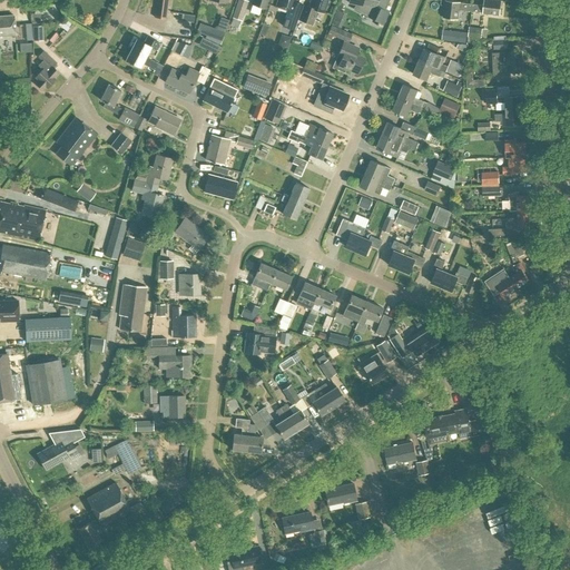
[(155,0),(153,18),(165,20),(167,0),(155,0)]
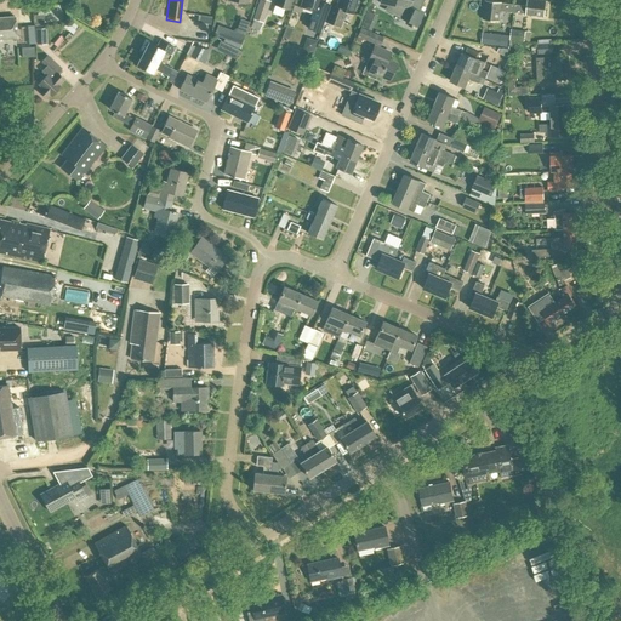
[(262,23),(271,0),(268,0),(260,0),(252,21),(262,23)]
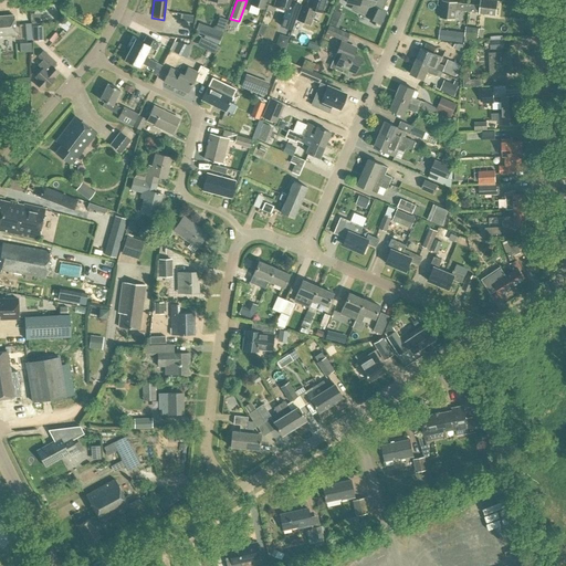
[(275,0),(274,7),(286,11),(281,25),(292,29),(301,4),(295,2),(295,0),(275,0)]
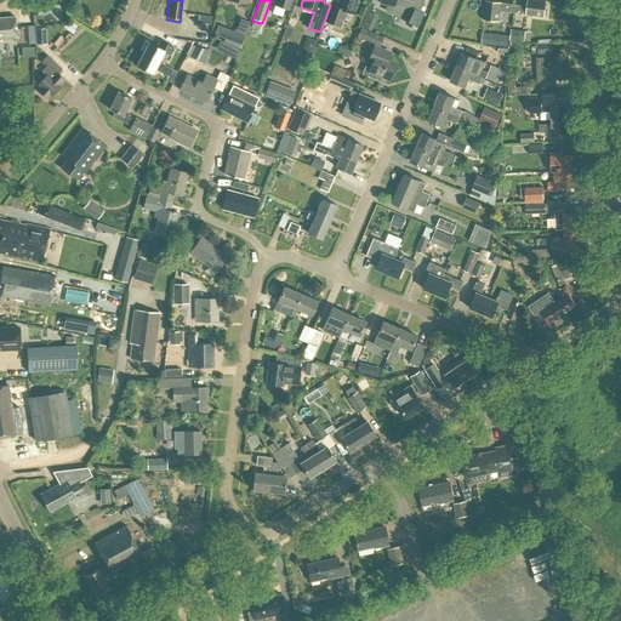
[(352,13),(357,0),(340,0),(337,9),(331,6),(326,20),(341,26),(346,12),(352,13)]
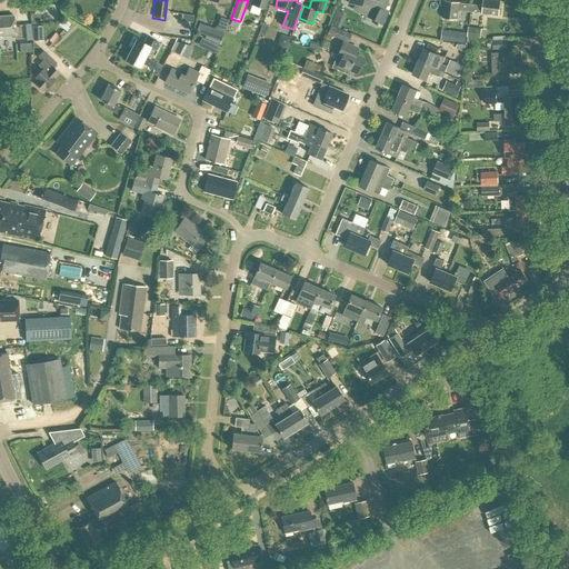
[(355,9),(369,16),(379,20),(376,26),(377,26),(388,0),(348,0),(348,3),(357,5),(355,9)]
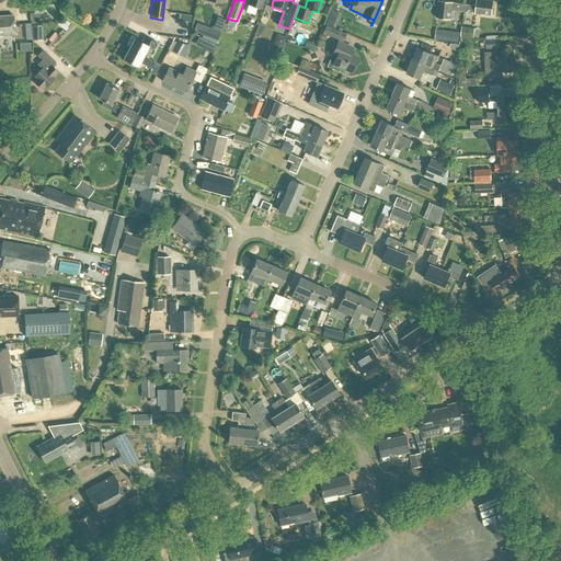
[(477,0),(477,6),(465,4),(464,11),(476,12),(476,13),(492,15),(494,1),(485,0),(477,0)]
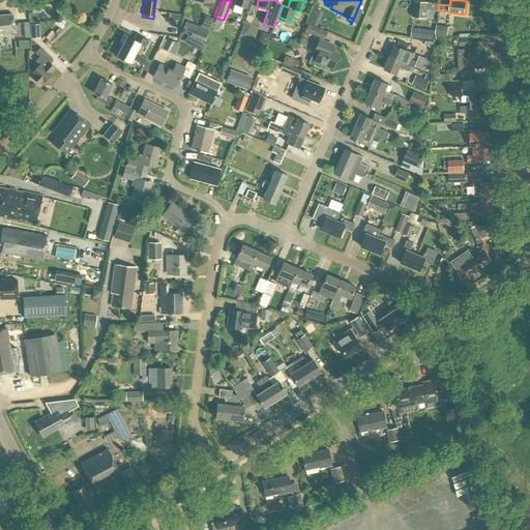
[(438,10),(439,4),(428,3),(428,2),(414,1),(413,17),(427,18),(428,9),(438,10)]
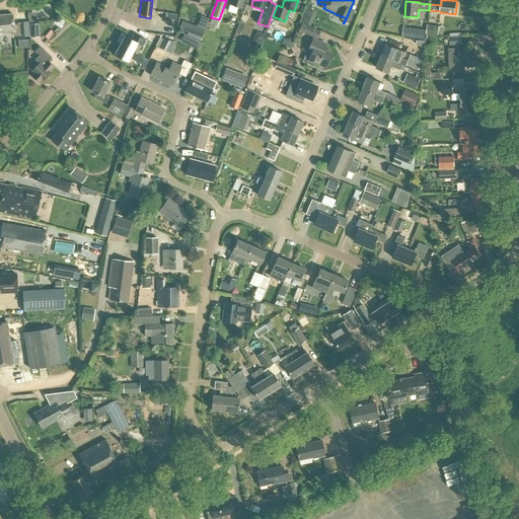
[(54,13),(53,6),(40,8),(41,14),(54,13)]
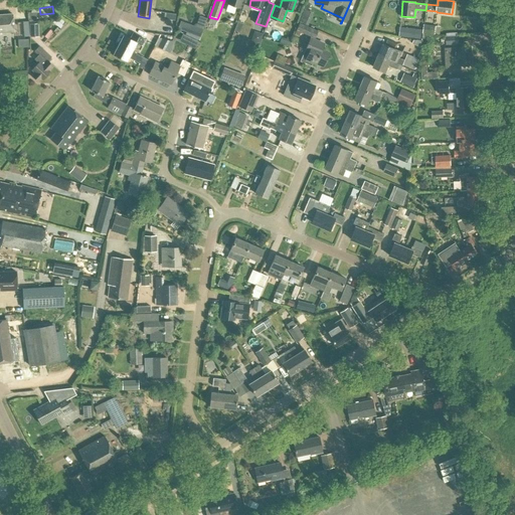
[(0,16),(0,31),(13,30),(12,15),(0,16)]
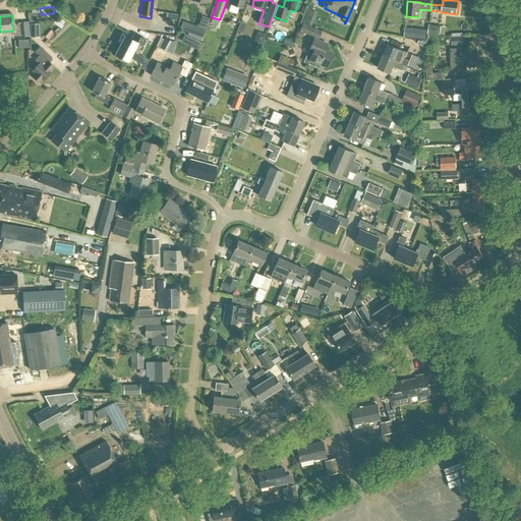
[(58,15),(53,22),(61,29),(66,21),(58,15)]
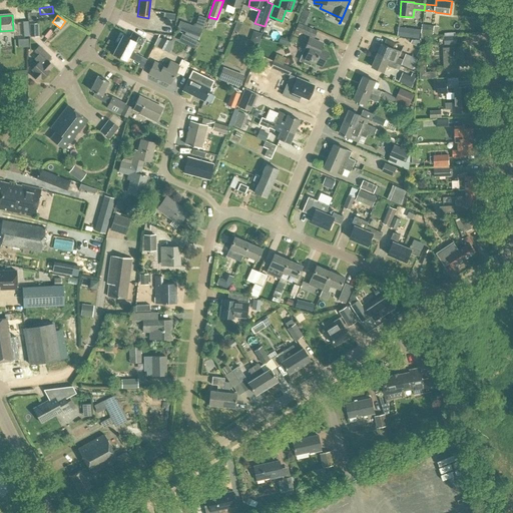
[(216,19),(208,17),(207,23),(214,25),(216,19)]
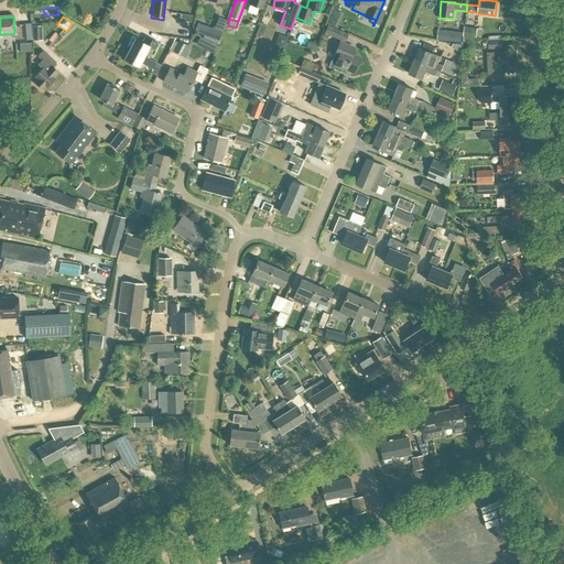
[(197,23),(194,32),(199,34),(203,24),(197,23)]
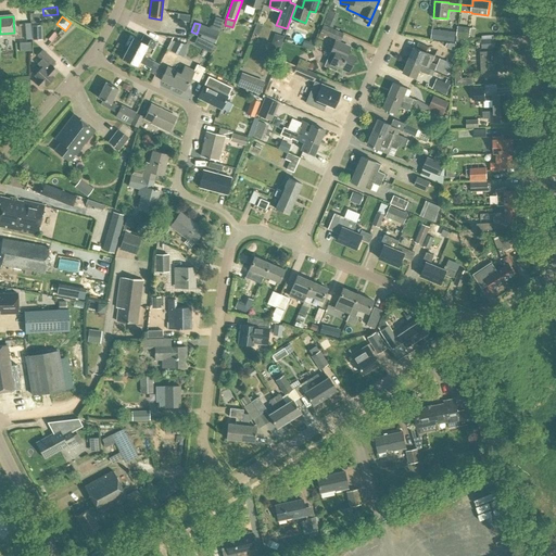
[(335,29),(324,24),(323,24),(319,32),(317,36),(323,38),(325,35),(340,41),(343,33),(335,29)]
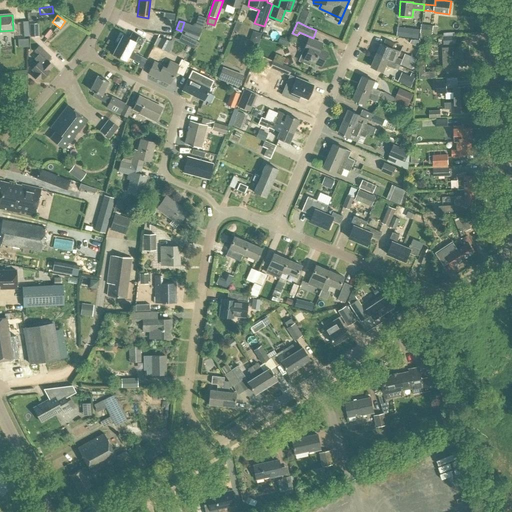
[(31,24),(31,37),(40,37),(39,24),(31,24)]
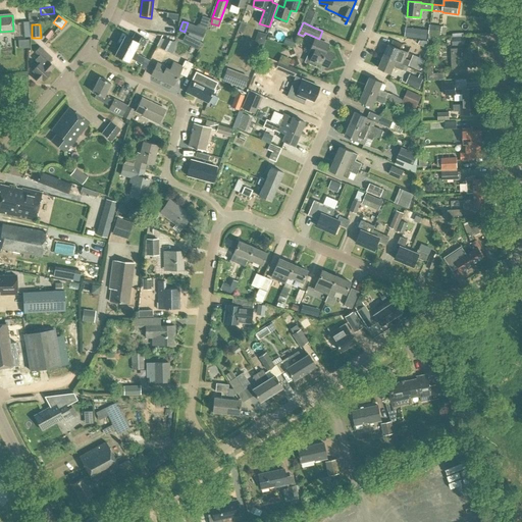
[(430,24),(428,34),(440,35),(441,27),(430,24)]
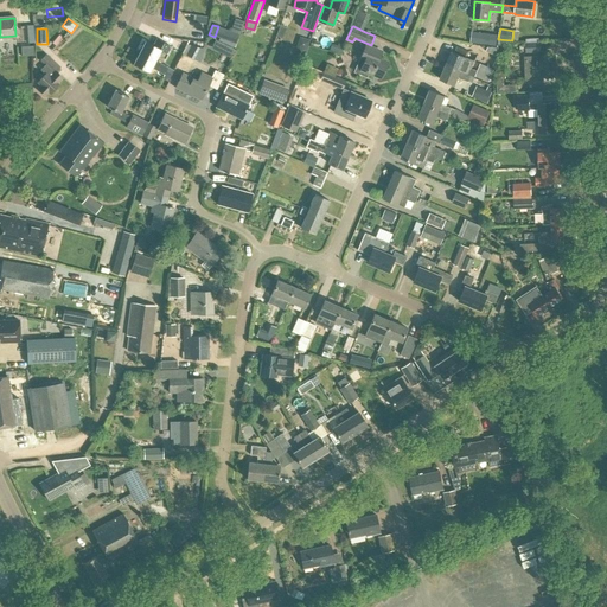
[(238,34),(238,33),(230,31),(227,40),(235,44),(238,34)]
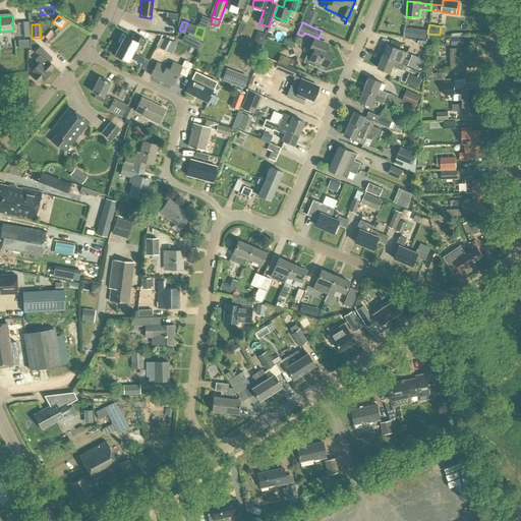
[(411,39),(412,30),(405,29),(404,39),(411,39)]
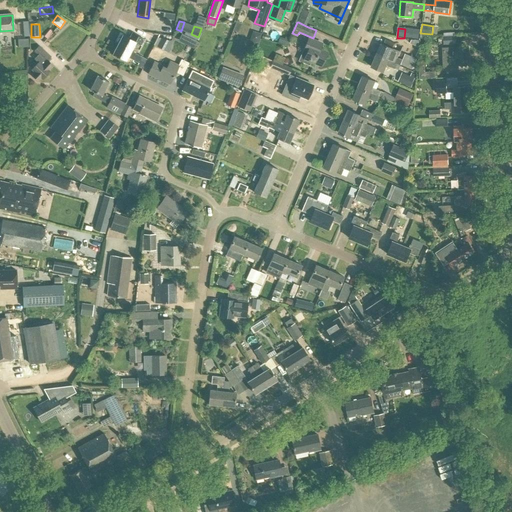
[(49,30),(44,36),(47,39),(52,32),(49,30)]
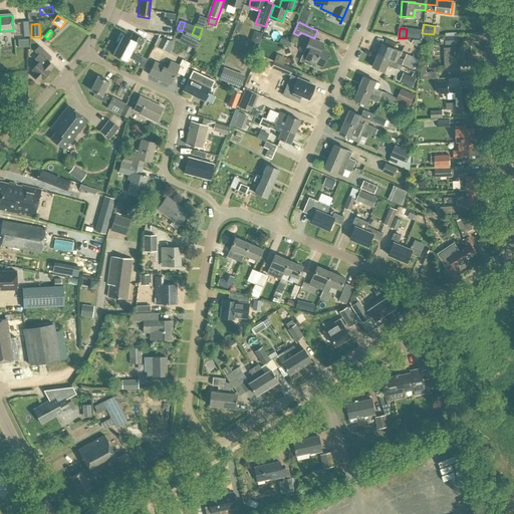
[(416,39),(421,40),(422,30),(415,30),(414,39),(416,39)]
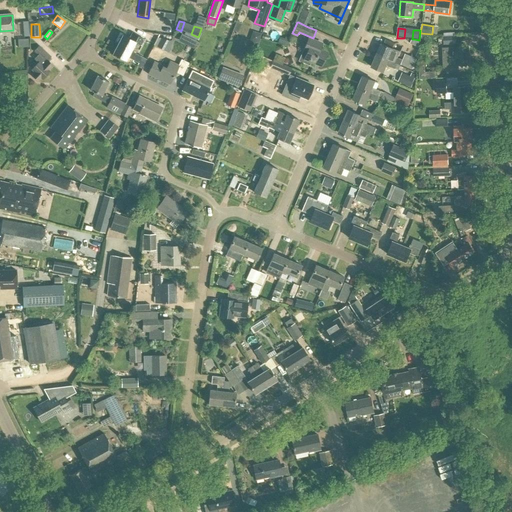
[(118,45),(131,52),(134,47),(139,50),(145,40),(132,33),(130,39),(123,35),(118,45)]
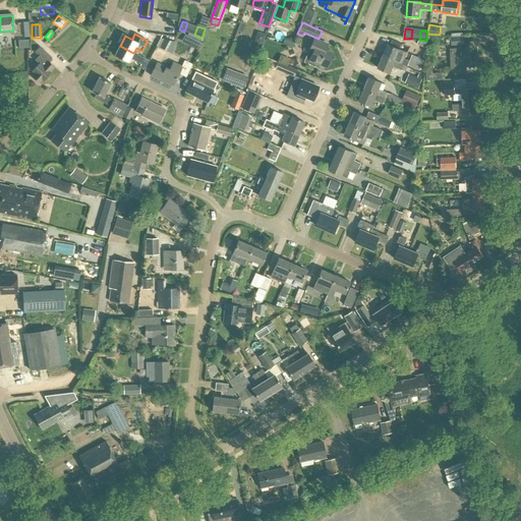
[(464,44),(464,37),(451,37),(451,45),(464,44)]
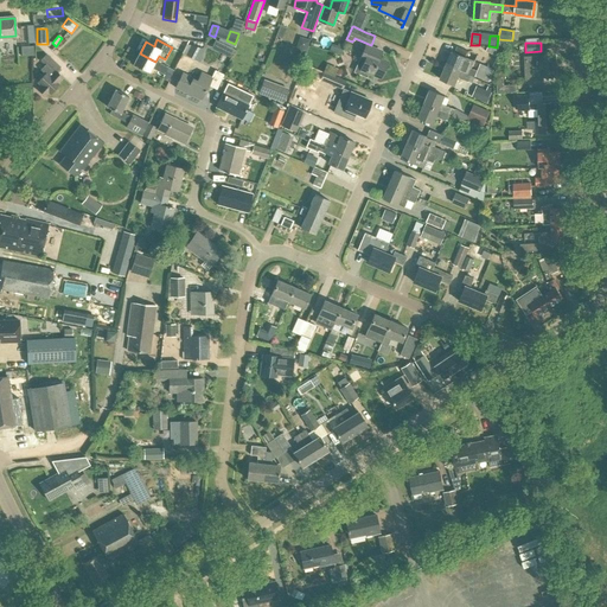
[(331,44),(330,50),(340,53),(343,48),(331,44)]
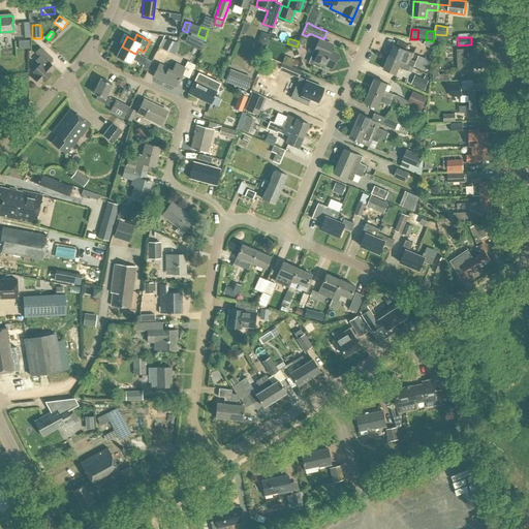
[(29,39),(19,40),(19,49),(30,49),(29,39)]
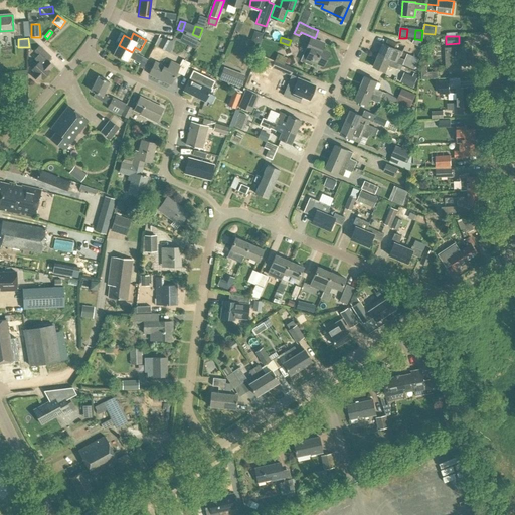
[(160,38),(157,46),(171,54),(173,41),(160,38)]
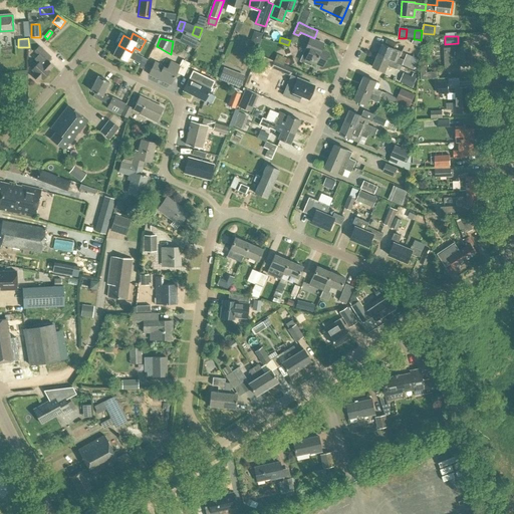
[(312,62),(322,66),(328,53),(321,49),(322,47),(320,42),(319,42),(309,38),(300,61),(310,66),(312,62)]
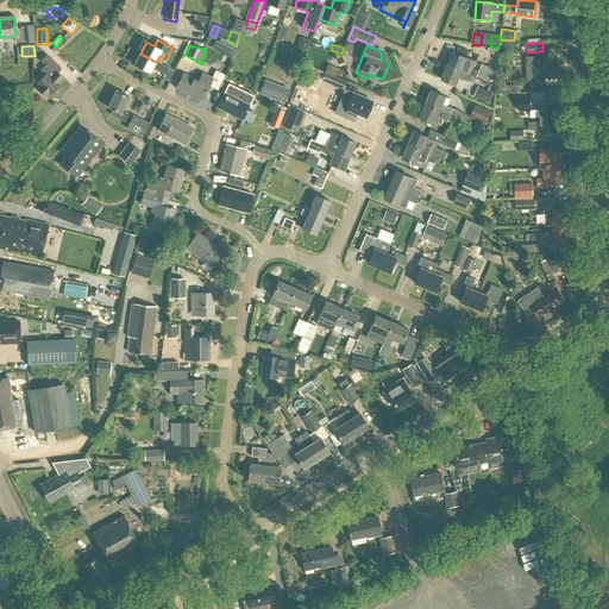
[(454,52),(449,66),(476,77),(477,79),(477,76),(479,71),(472,69),(476,62),(469,58),(454,52)]
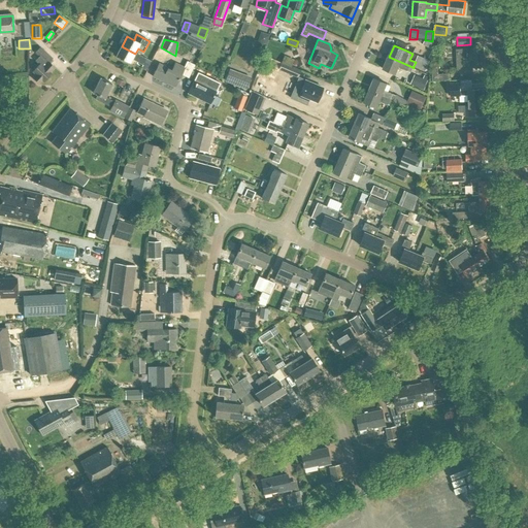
[(135,54),(122,46),(117,56),(130,63),(132,59),(142,65),(142,66),(147,69),(151,62),(135,54)]
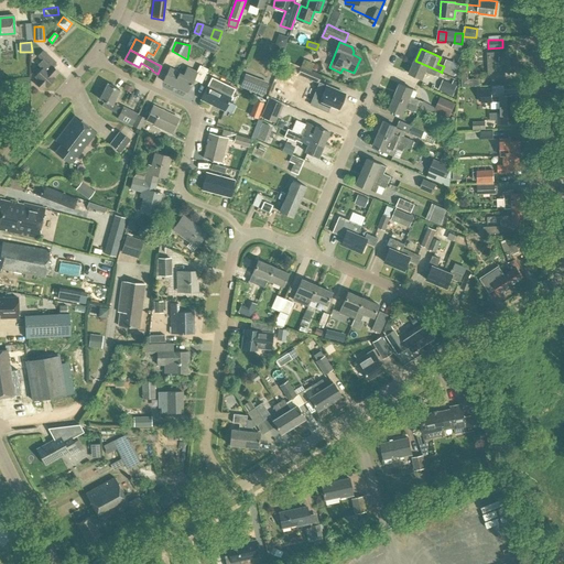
[(38,64),(41,67),(43,68),(36,76),(40,79),(36,84),(42,88),(45,85),(47,87),(54,79),(53,77),(56,74),(51,68),(56,63),(43,51),(38,56),(42,60),(38,64)]
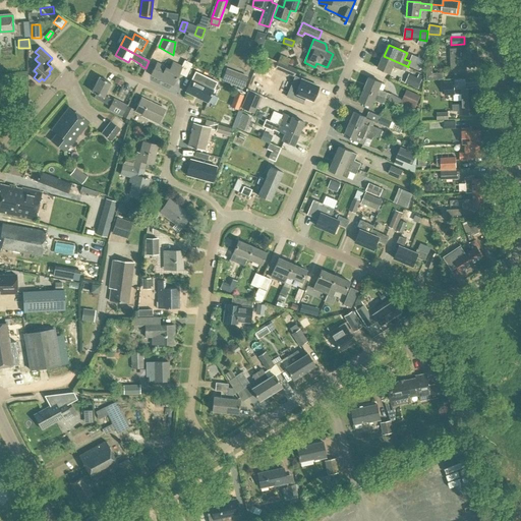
[(478,66),(477,49),(458,49),(458,53),(451,53),(451,59),(456,59),(457,69),(452,69),(452,70),(466,69),(465,69),(465,66),(478,66)]
